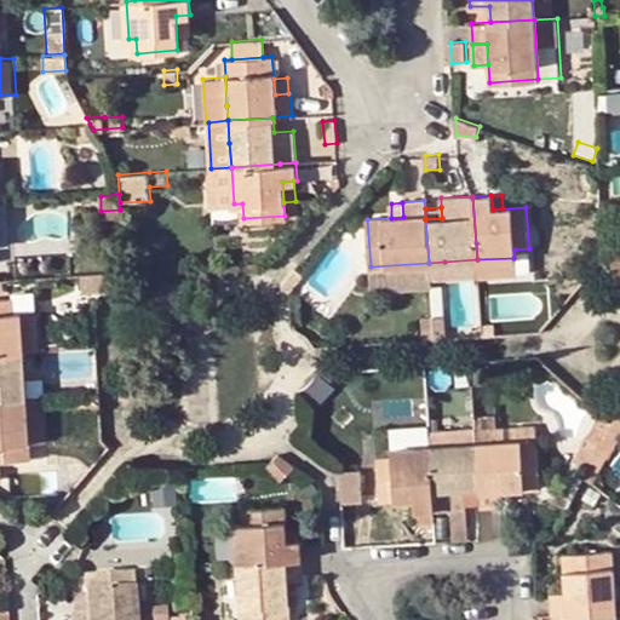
[(9,218),(0,218),(0,245),(11,244),(9,218)]
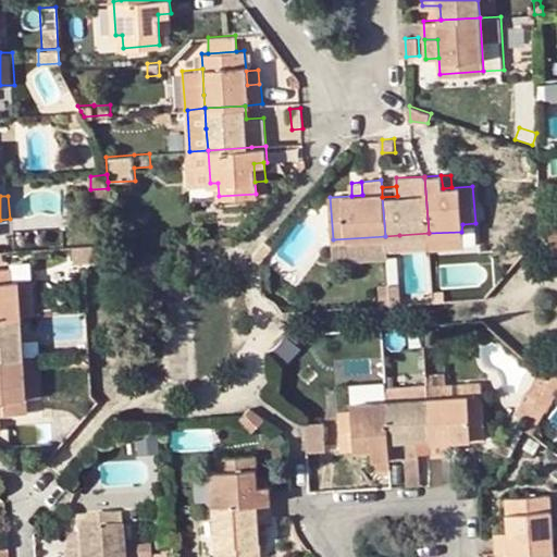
[(461,232),(429,233),(430,248),(462,247),(462,245),(477,244),(475,223),(462,224),(461,232)]
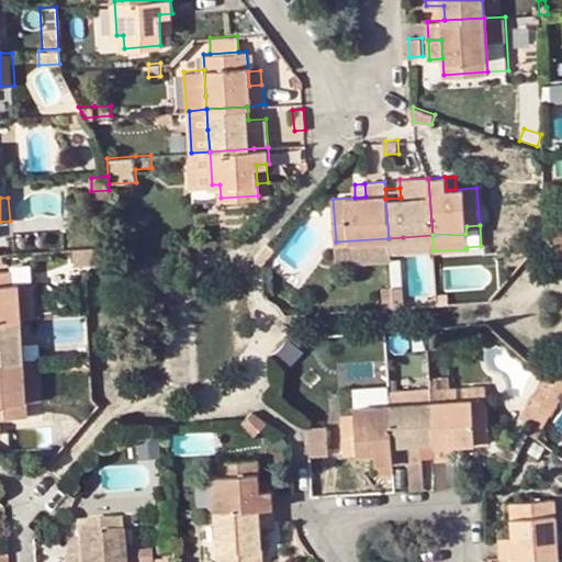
[(561,231),(550,246),(561,256),(561,231)]
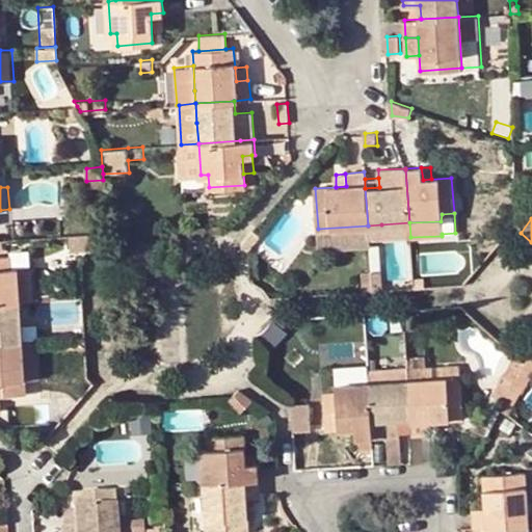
[(381,224),(368,225),(369,239),(410,238),(410,237),(409,222),(381,224)]
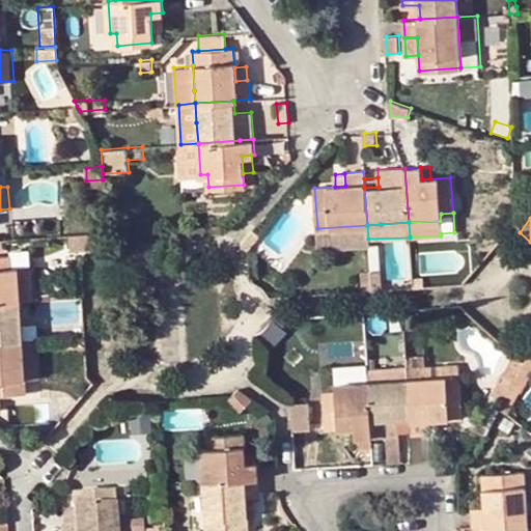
[(367,225),(317,228),(318,249),(369,247),(368,239),(367,225)]
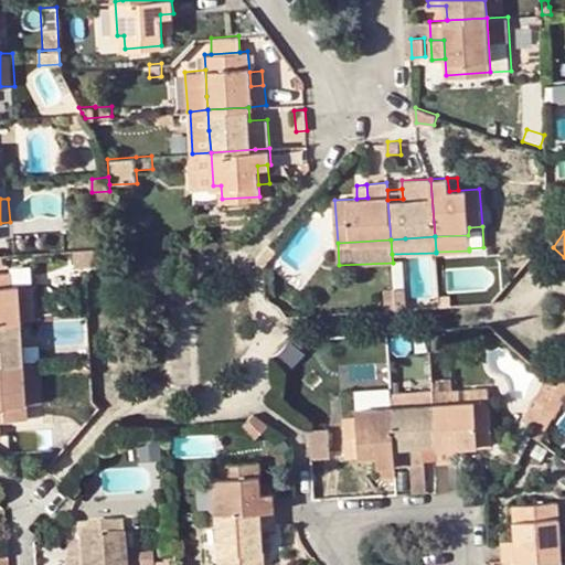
[(270,245),(258,259),(266,265),(278,251),(270,245)]
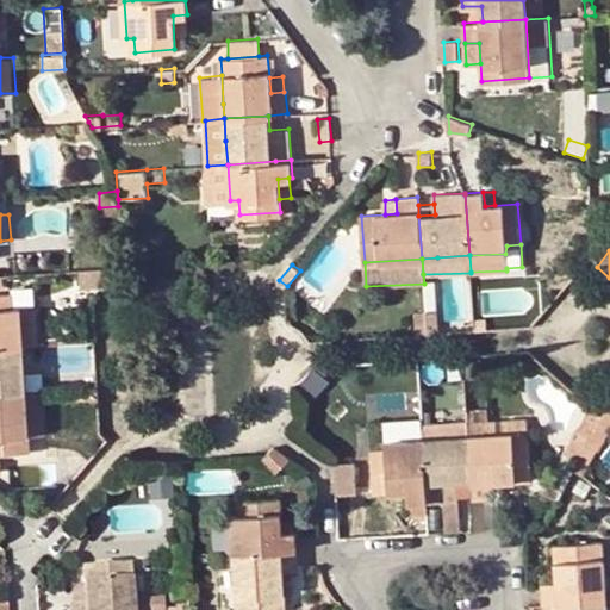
[(0,346),(11,346),(23,344),(19,309),(13,309),(11,293),(0,293),(0,346)]
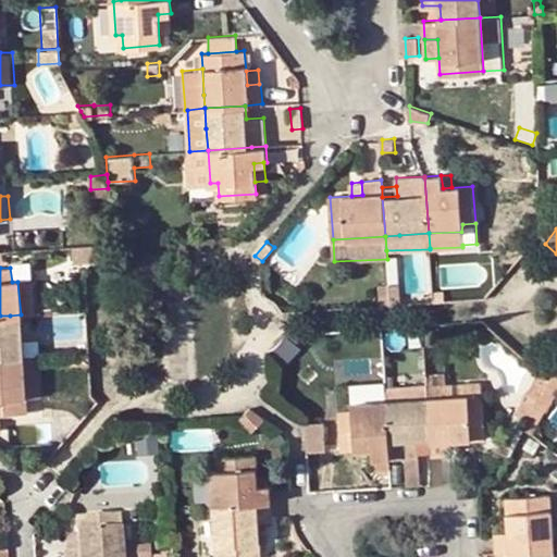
[(34,282),(19,284),(21,314),(37,313),(34,282)]
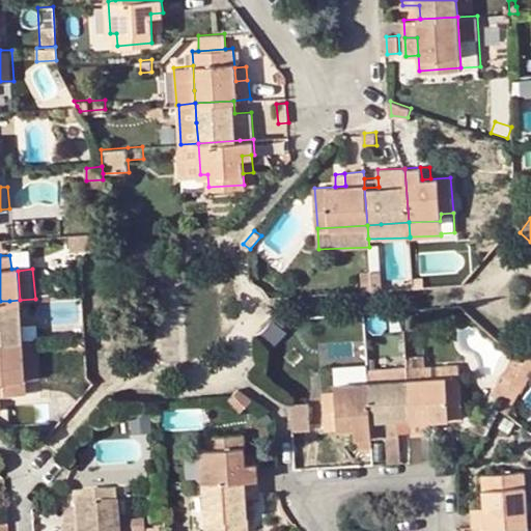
[(383,288),(381,270),(370,270),(371,271),(372,289),(383,288)]
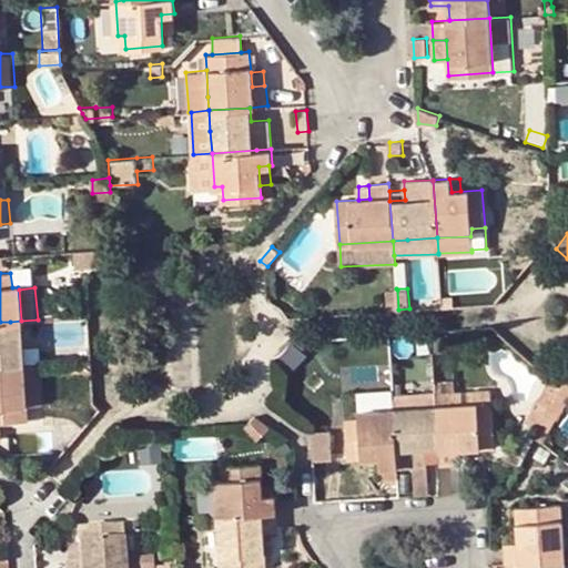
[(398,310),(397,290),(387,290),(388,311),(398,311),(398,310)]
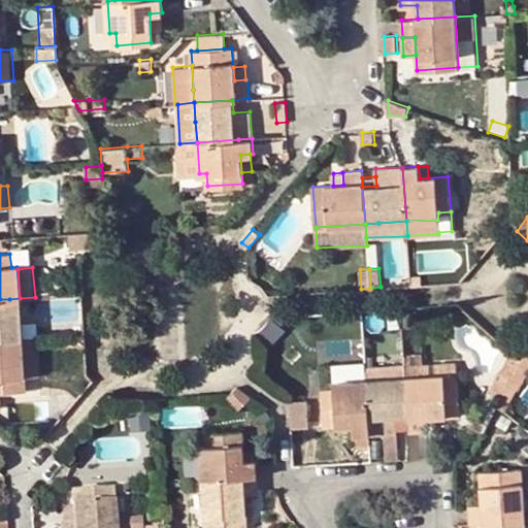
[(422,274),(411,275),(411,285),(423,284),(422,274)]
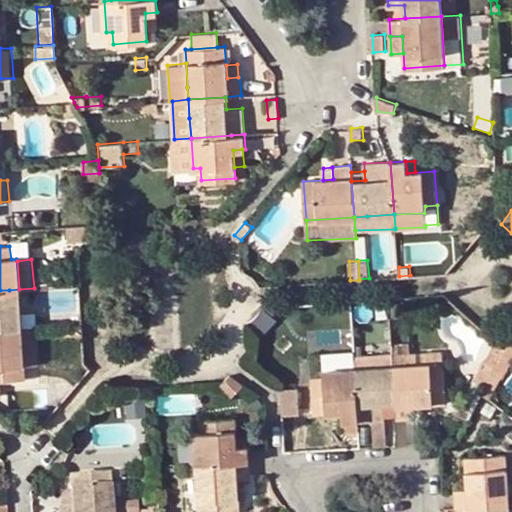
[(20,300),(19,289),(9,290),(0,290),(0,329),(21,328),(20,300)]
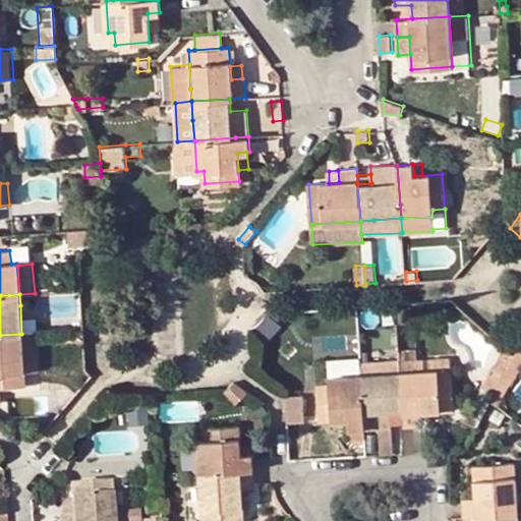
[(413,311),(396,311),(397,323),(414,322),(413,311)]
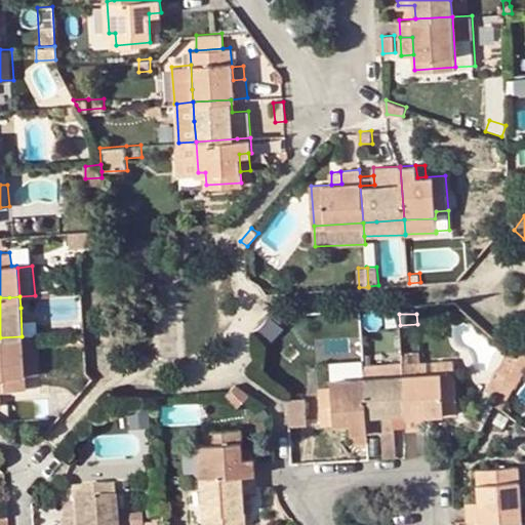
[(41,372),(39,335),(22,336),(23,352),(25,374),(41,372)]
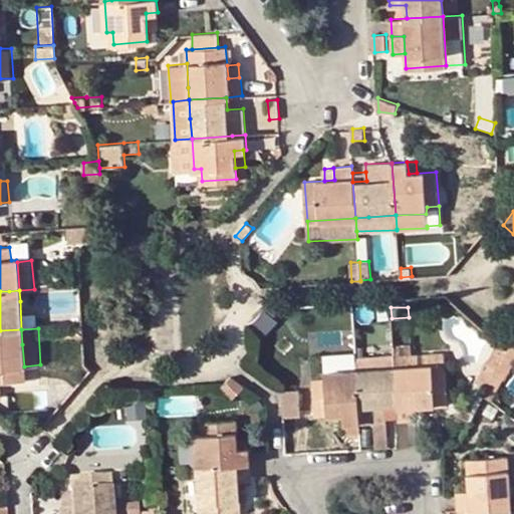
[(0,330),(0,380),(24,378),(24,366),(22,344),(21,329),(0,330)]
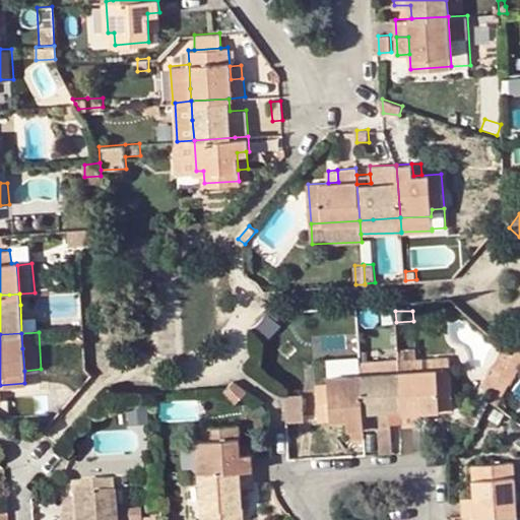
[(417,348),(398,349),(399,359),(399,372),(449,368),(448,356),(418,358),(417,348)]
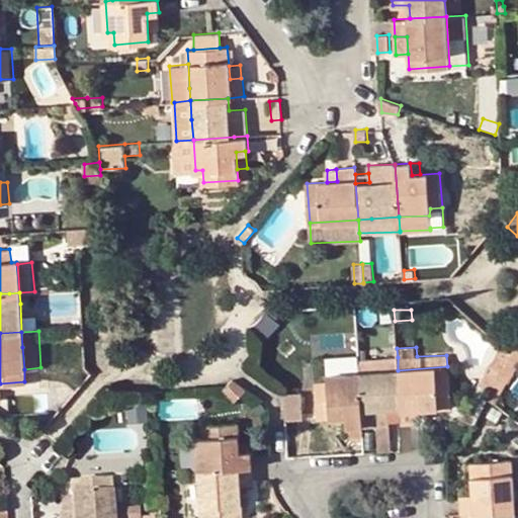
[(510,357),(499,351),(493,362),(491,361),(482,378),(496,385),(507,365),(510,357)]
